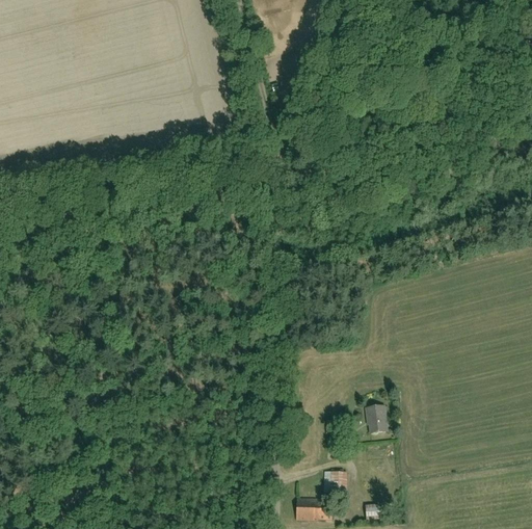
[(382,405),(366,407),(367,420),(368,419),(370,432),(386,430),(382,405)]
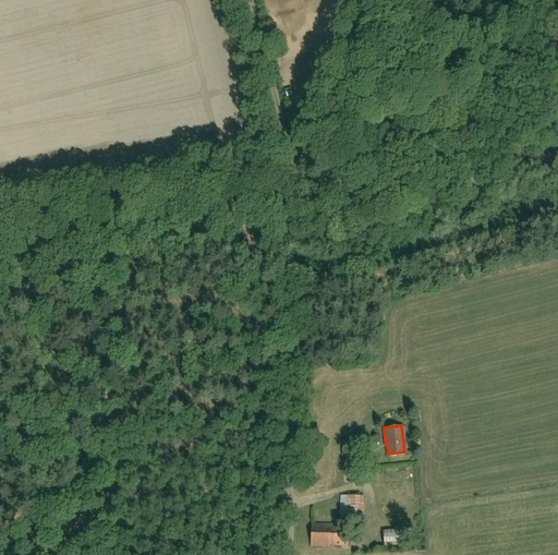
[(355,441),(344,439),(343,453),(354,454),(354,462),(363,463),(364,453),(354,451),(355,441)]
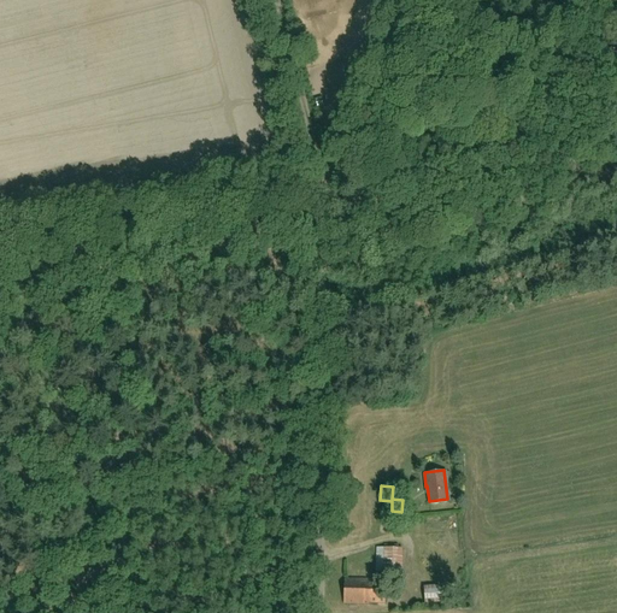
[(383,546),(383,570),(401,570),(401,546),(383,546)]
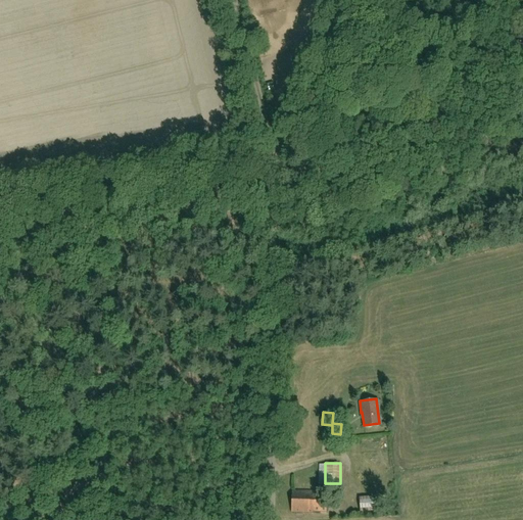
[(292,488),(291,509),(313,510),(313,509),(327,510),(328,490),(292,488)]
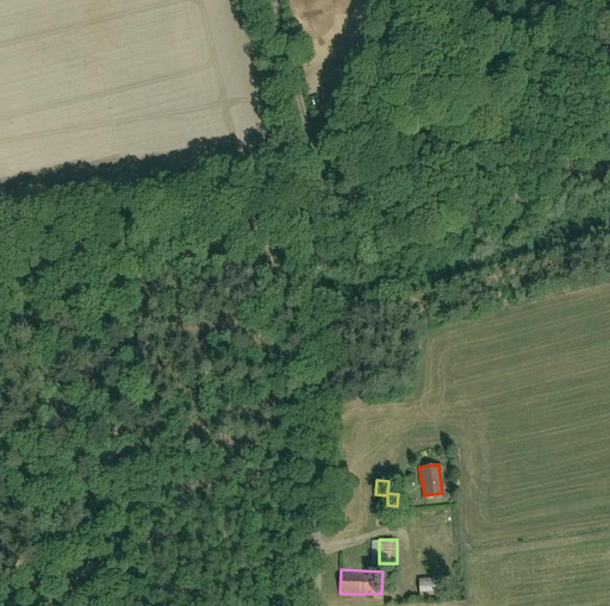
[(419,595),(440,593),(439,576),(418,579),(419,595)]
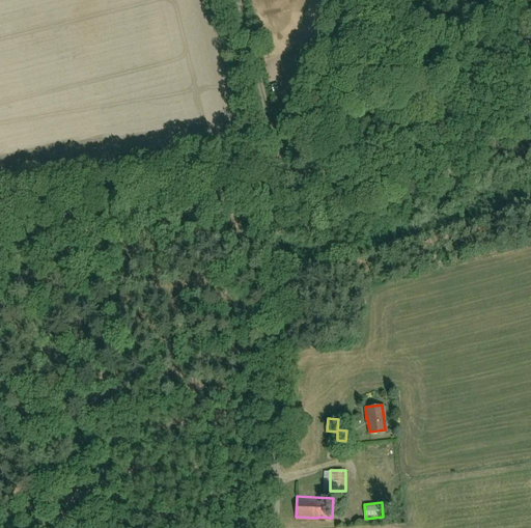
All buildings are outlined.
